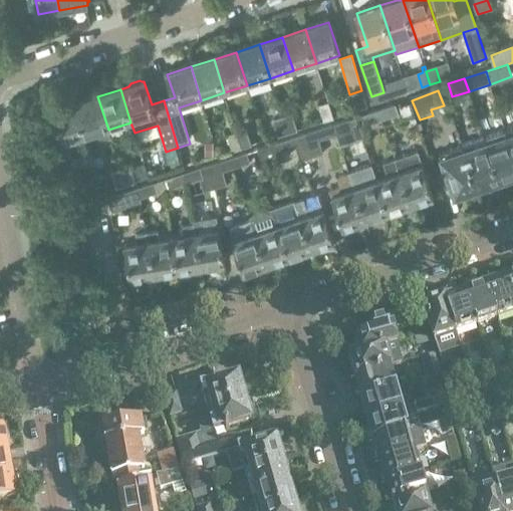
[(108,130),(97,96),(74,103),(85,137),(88,148),(111,140),(108,130)]
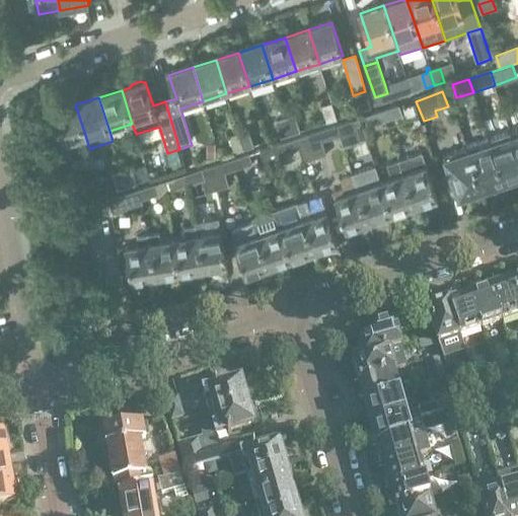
[(86,138),(75,104),(55,112),(55,111),(52,112),(63,146),(86,138)]
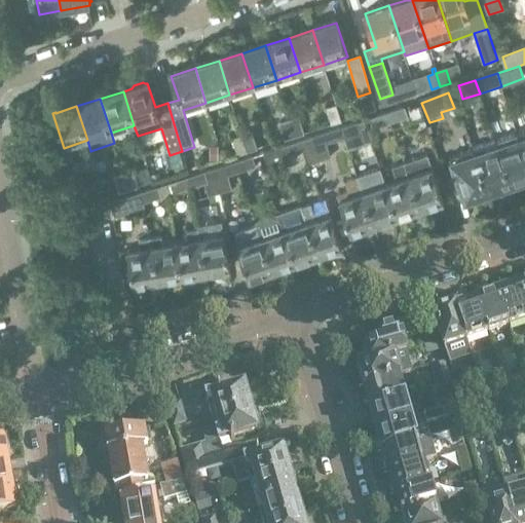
[(332,126),(341,123),(336,106),(327,109),(332,126)]
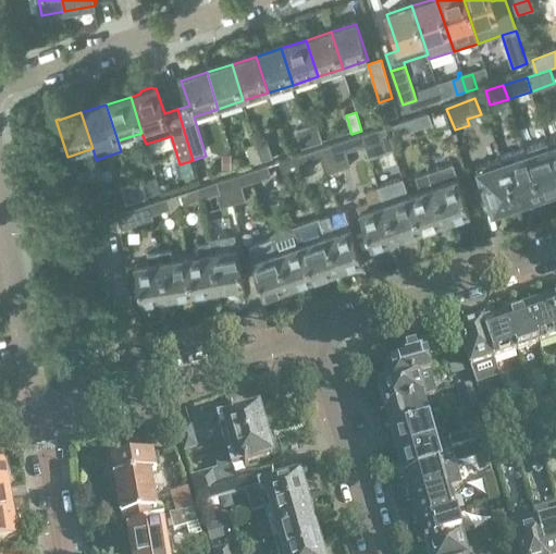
[(429,115),(410,122),(414,132),(432,126),(429,115)]
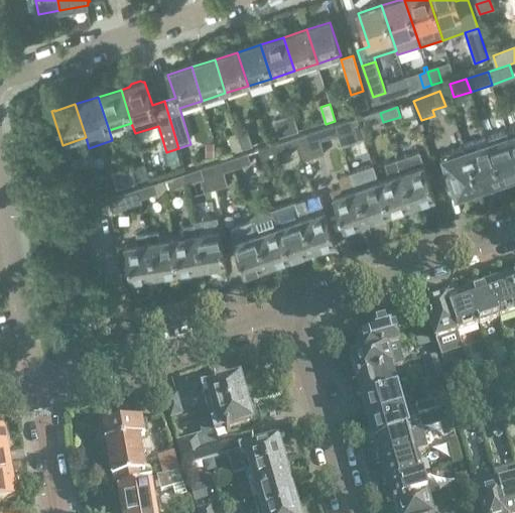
[(383,122),(380,113),(363,118),(366,128),(383,122)]
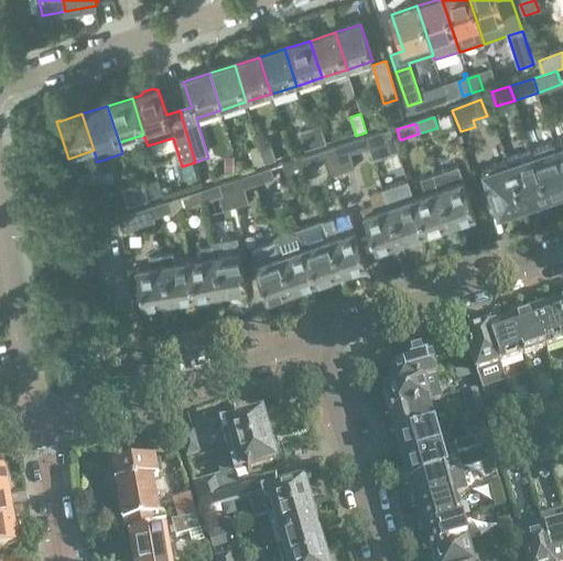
[(316,149),(327,146),(321,127),(311,130),(316,149)]
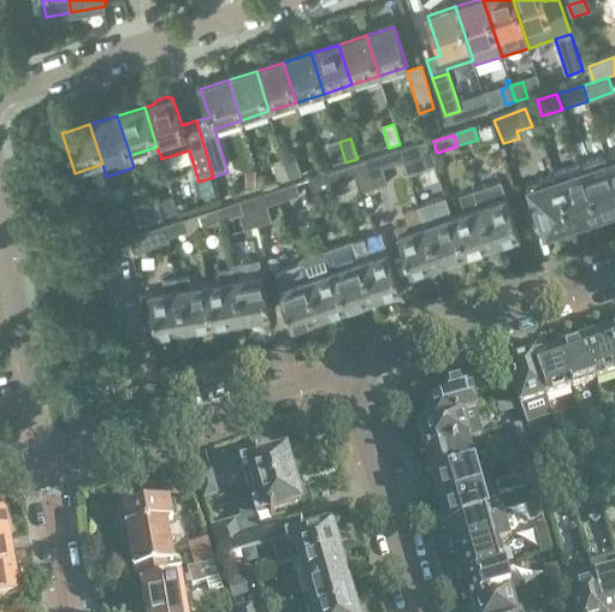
[(346,162),(339,142),(329,146),(335,166),(346,162)]
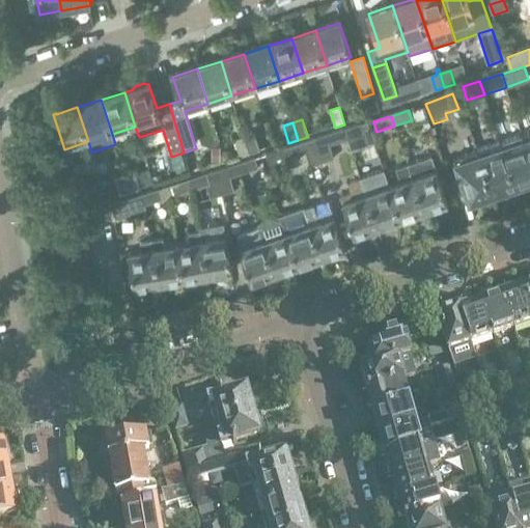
[(361,126),(343,132),(346,141),(364,136),(361,126)]
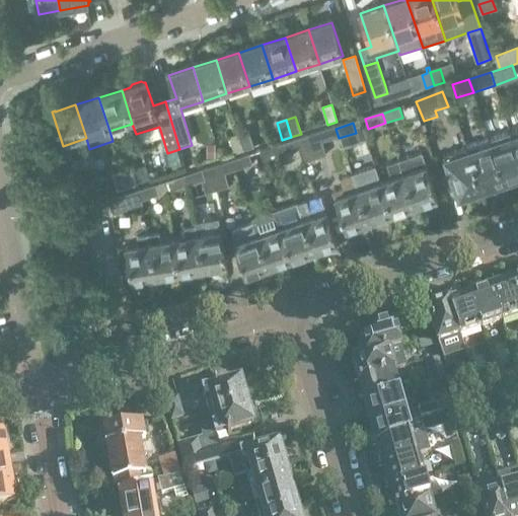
[(339,138),(336,129),(307,138),(314,160),(325,157),(321,144),(339,138)]
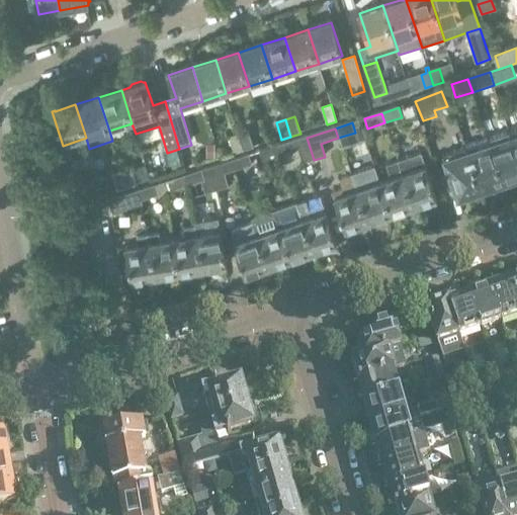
[(244,151),(254,148),(248,132),(239,135),(244,151)]
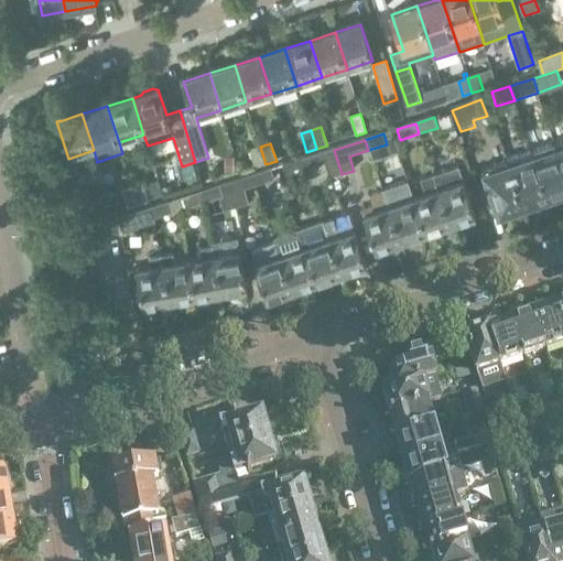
[(266,164),(260,147),(249,150),(256,169),(266,164)]
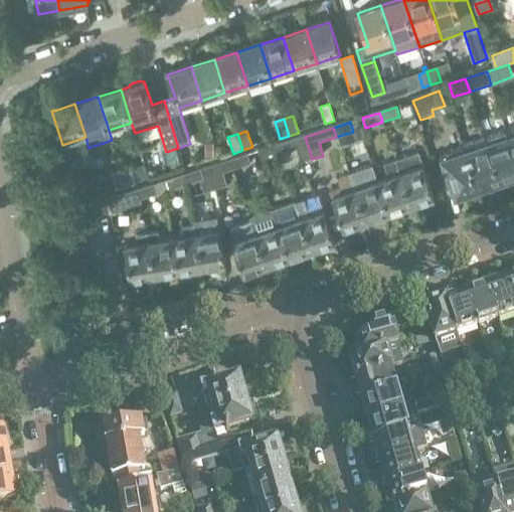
[(305,137),(276,146),(279,156),(283,168),(312,159),(305,137)]
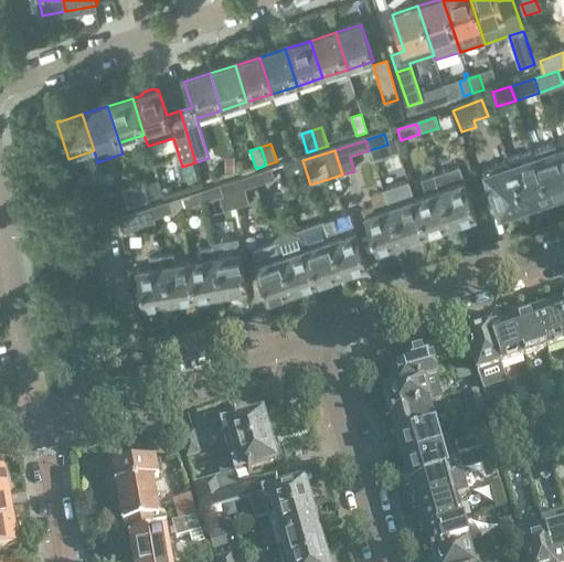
[(535,158),(550,200),(552,199),(552,201),(554,203),(562,200),(563,198),(563,195),(563,166),(559,150),(535,158)]
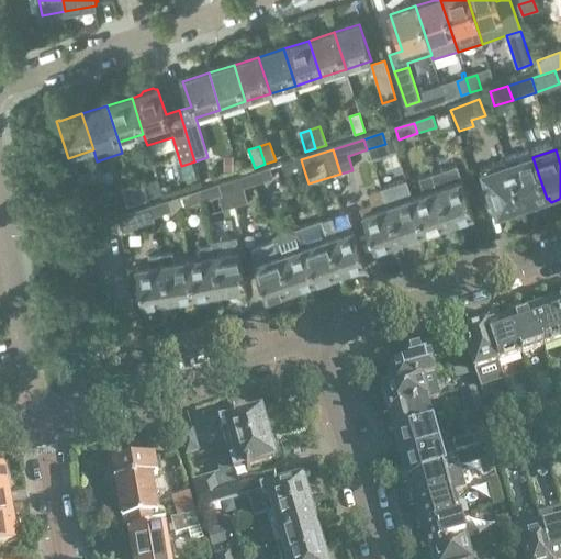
[(523,208),(508,166),(505,157),(492,161),(493,165),(482,168),(498,215),(508,212),(509,213),(513,215),(519,213),(520,210),(520,208),(523,208)]
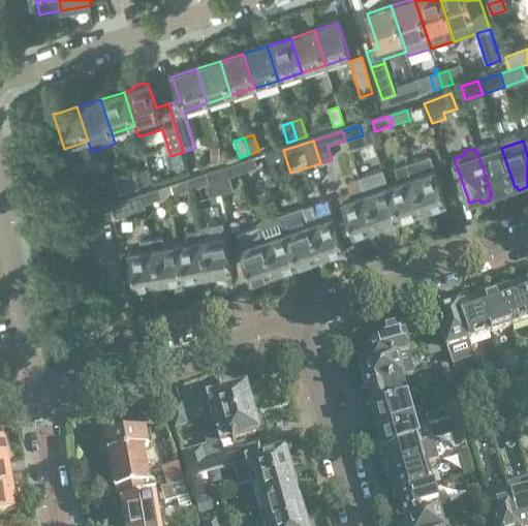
[(515,187),(501,148),(478,156),(492,195),(501,192),(501,193),(504,195),(511,193),(513,189),(513,188),(515,187)]
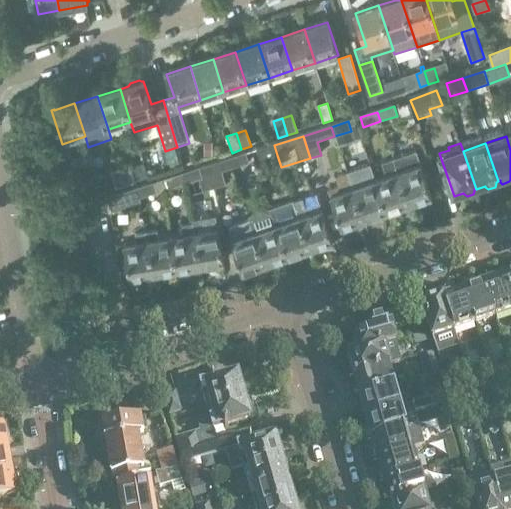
[(277,155),(274,145),(257,150),(260,160),(277,155)]
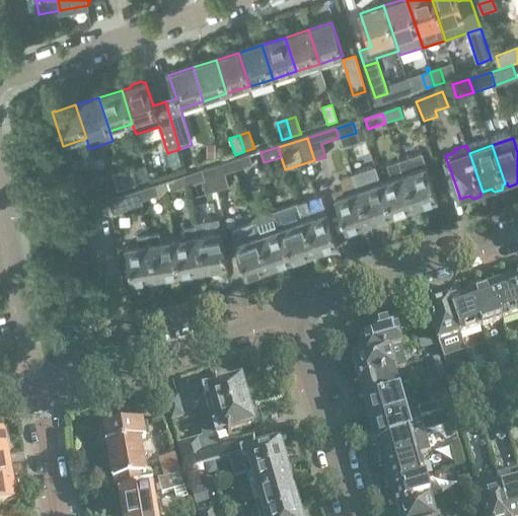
[(399,162),(415,208),(438,200),(423,155),(399,162)]
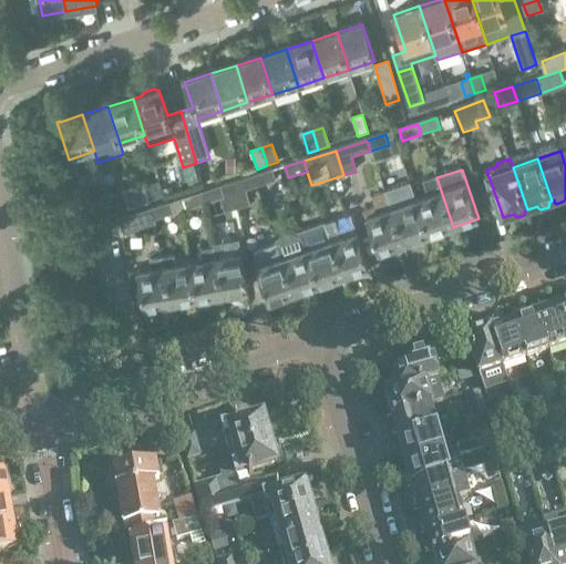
[(82,175),(84,187),(103,184),(101,172),(82,175)]
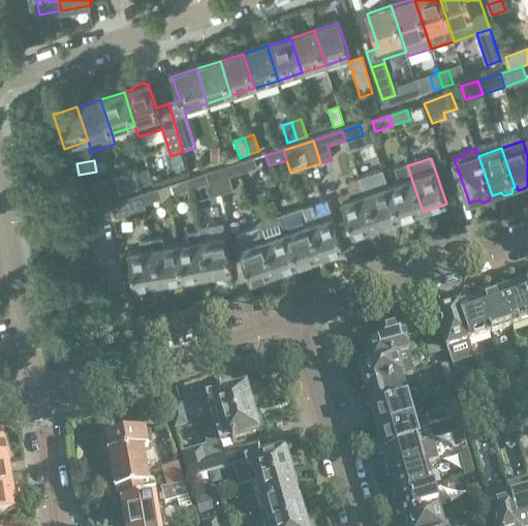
[(254,160),(237,165),(240,176),(257,169),(254,160)]
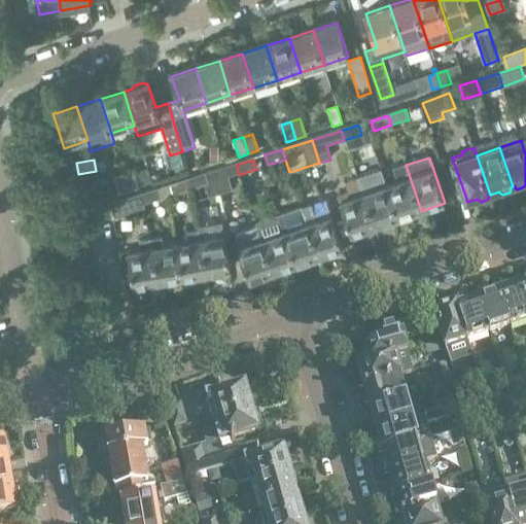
[(239,175),(236,165),(213,172),(220,195),(233,191),(229,178),(239,175)]
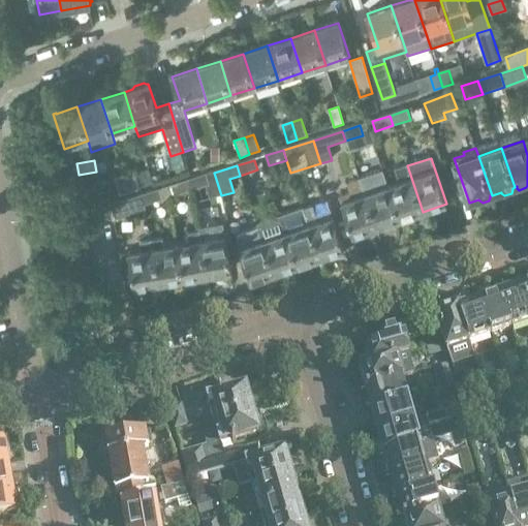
[(389,187),(400,220),(423,212),(407,165),(395,171),(399,184),(389,187)]
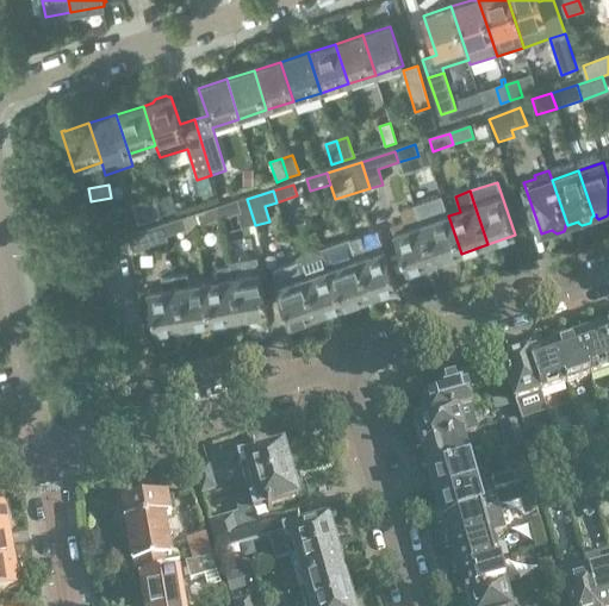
[(247,199),(217,208),(221,220),(237,214),(242,230),(255,225),(247,199)]
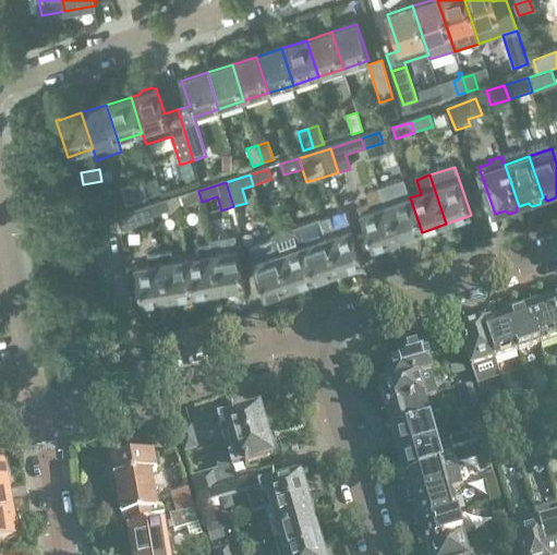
[(137,204),(148,201),(143,183),(132,186),(137,204)]
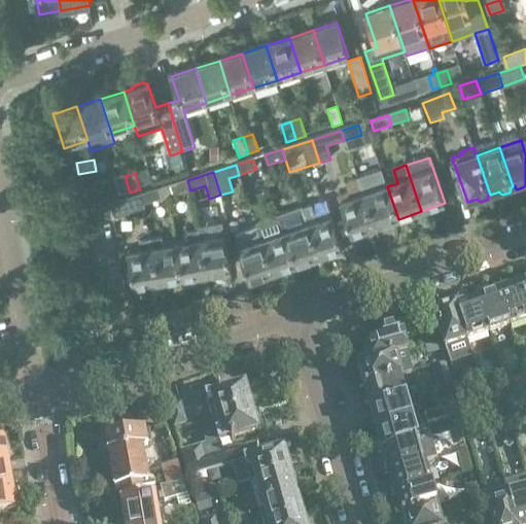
[(130,193),(125,176),(115,179),(120,196),(130,193)]
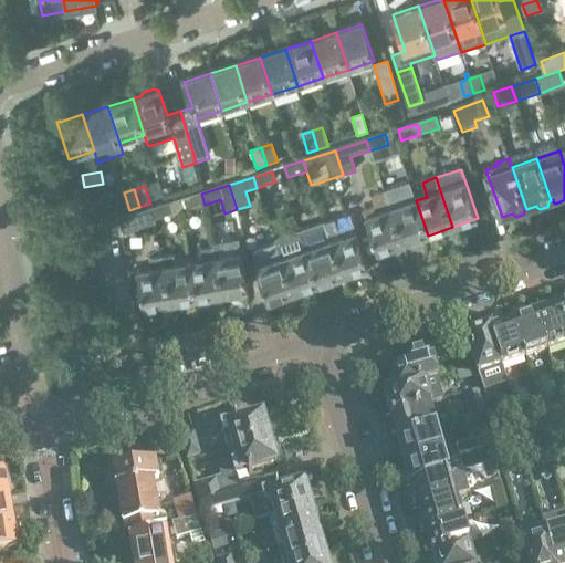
[(403,244),(390,209),(385,191),(372,196),(375,206),(363,210),(377,253),(403,244)]
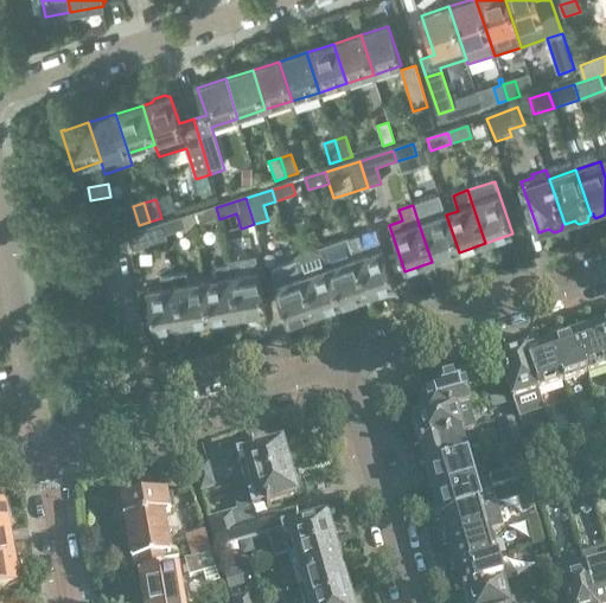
[(219,219),(216,207),(196,213),(199,225),(219,219)]
